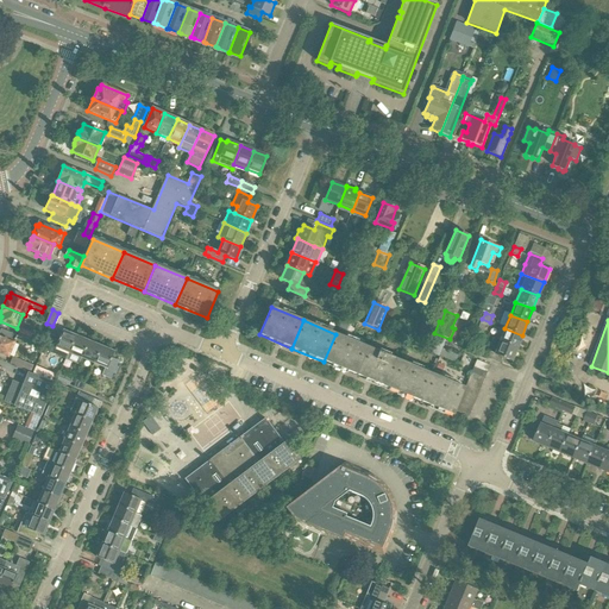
[(500,341),(516,349),(522,336),(504,328),(500,341)]
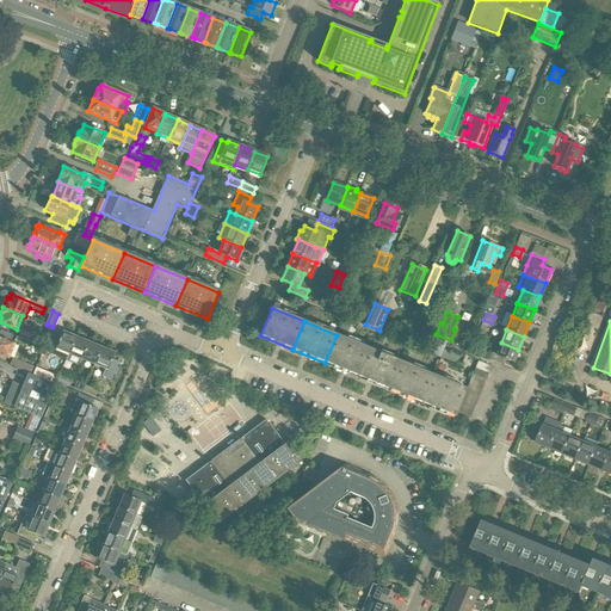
[(69,353),(76,337),(63,331),(61,338),(54,335),(47,352),(66,360),(69,353)]
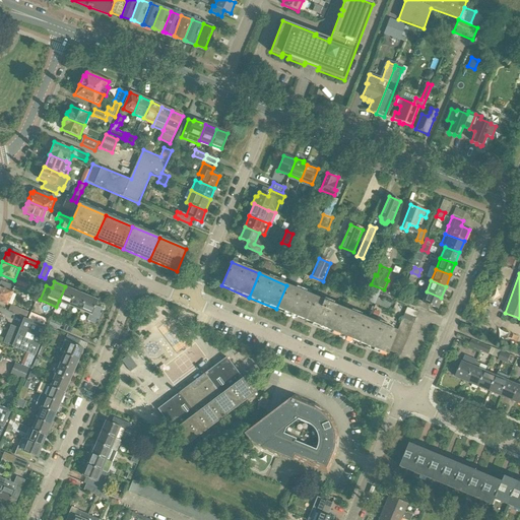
[(28,285),(20,282),(17,288),(26,291),(28,285)]
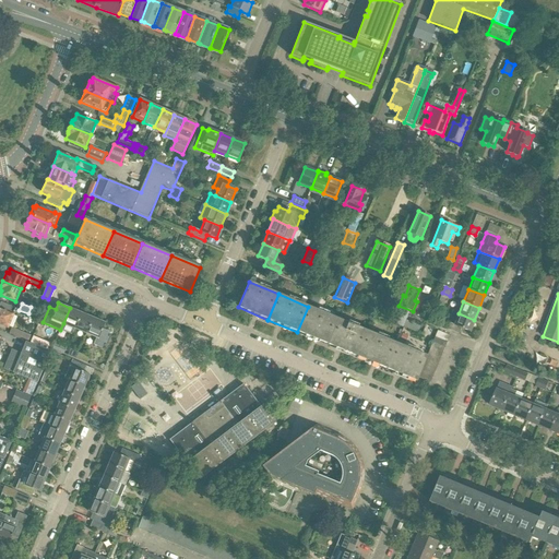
[(308,307),(297,332),(326,344),(337,319),(308,307)]
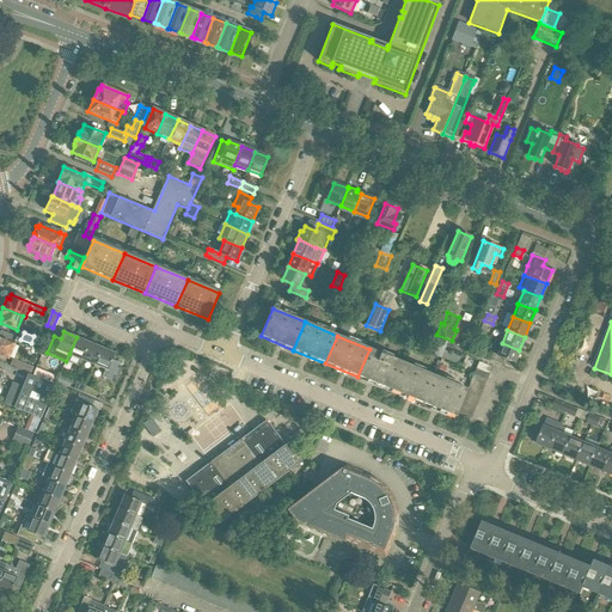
[(0,354),(7,359),(13,344),(0,337),(0,354)]
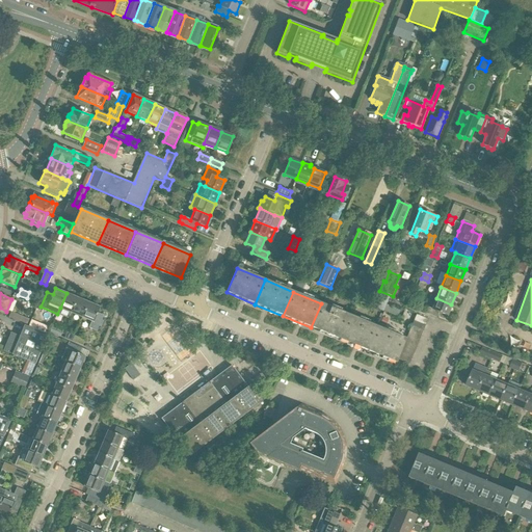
[(72,313),(78,297),(67,293),(60,308),(72,313)]
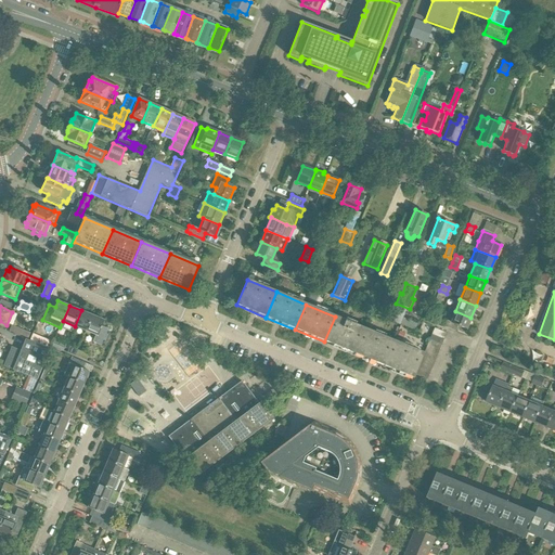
[(81,310),(75,326),(86,331),(93,315),(81,310)]
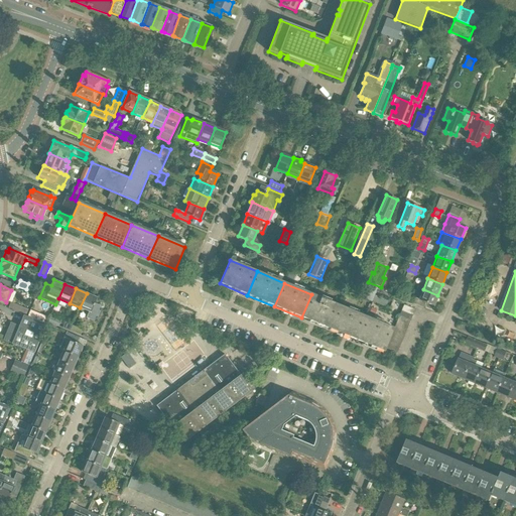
[(414,298),(412,303),(422,308),(424,302),(433,306),(437,295),(423,289),(418,299),(414,298)]
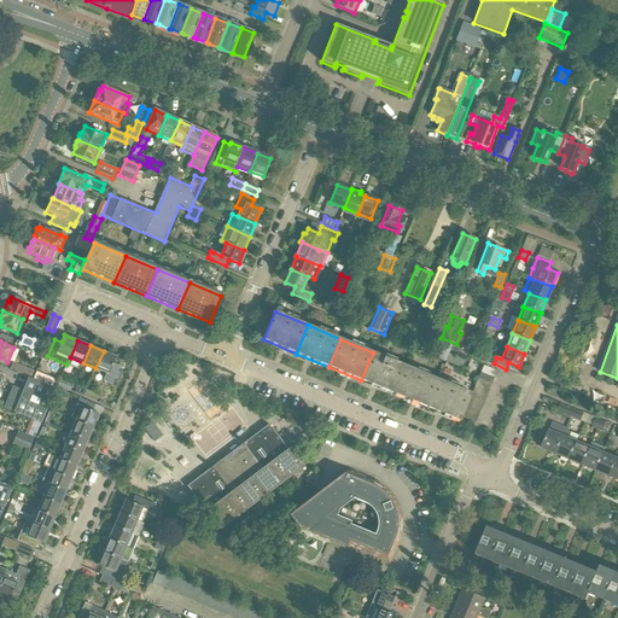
[(104,351),(95,368),(109,374),(105,382),(112,384),(115,378),(117,379),(121,373),(118,372),(121,366),(114,363),(116,356),(104,351)]
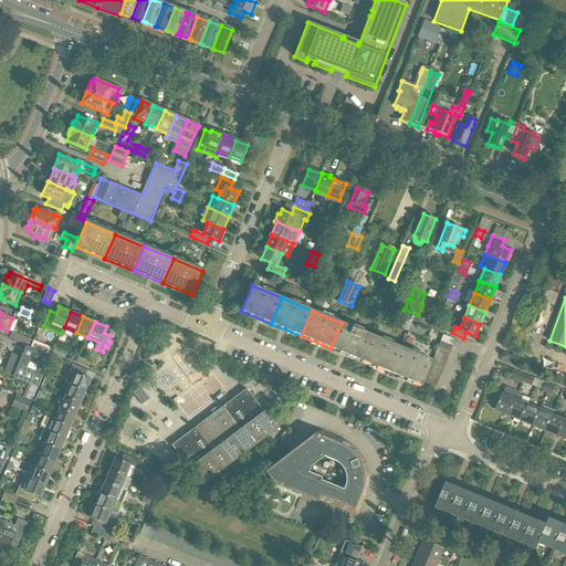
[(342,323),(331,348),(362,360),(371,335),(342,323)]
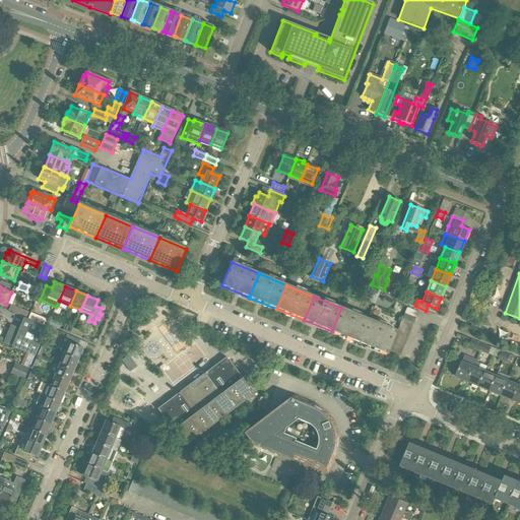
[(8,312),(24,318),(26,319),(27,318),(26,317),(28,312),(10,305),(8,312)]
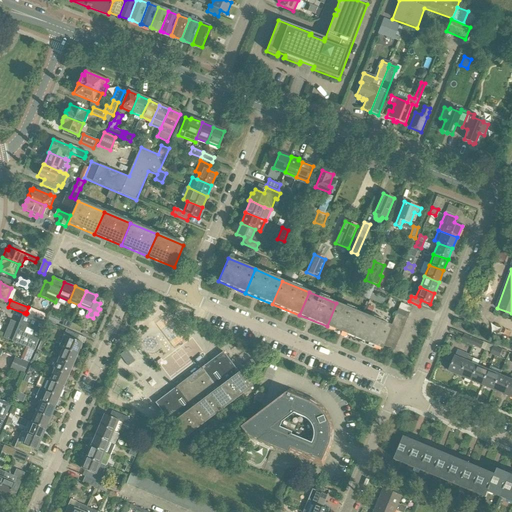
[(336,303),(327,326),(354,338),(363,314),(336,303)]
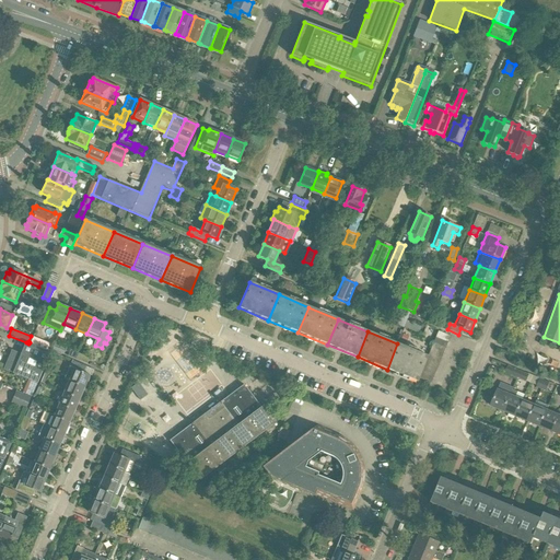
[(450,336),(438,331),(435,337),(447,342),(450,336)]
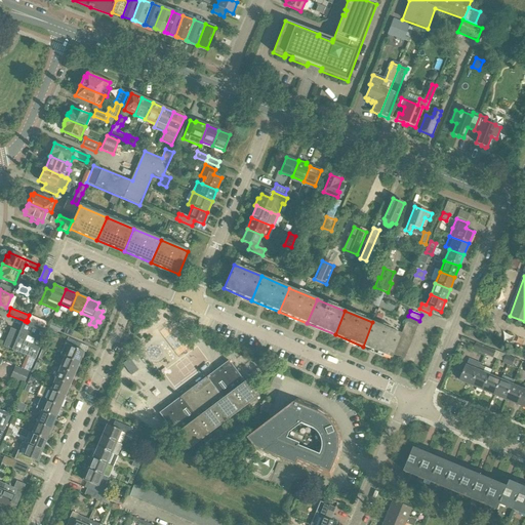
[(31,315),(28,321),(39,326),(42,320),(31,315)]
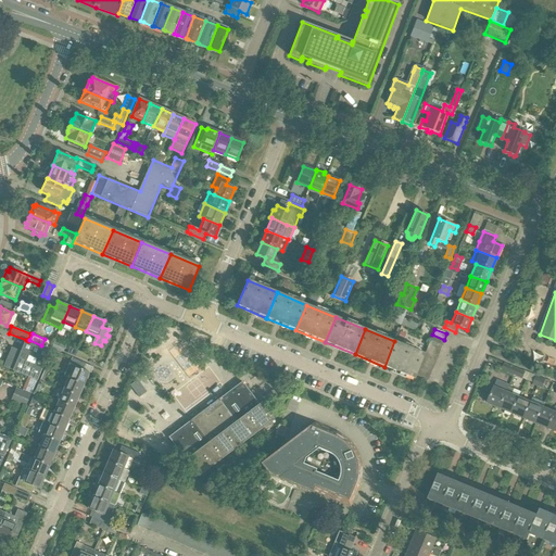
[(429,340),(442,345),(444,340),(432,335),(429,340)]
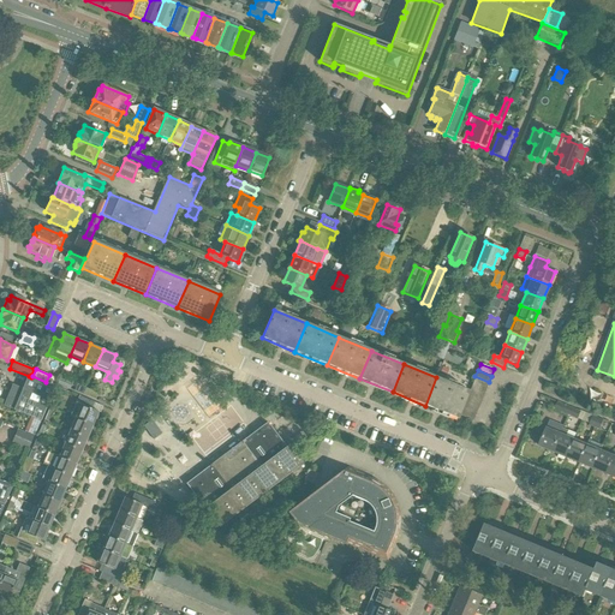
[(24,388),(13,383),(10,392),(47,406),(55,386),(46,382),(33,376),(31,377),(29,376),(24,388)]
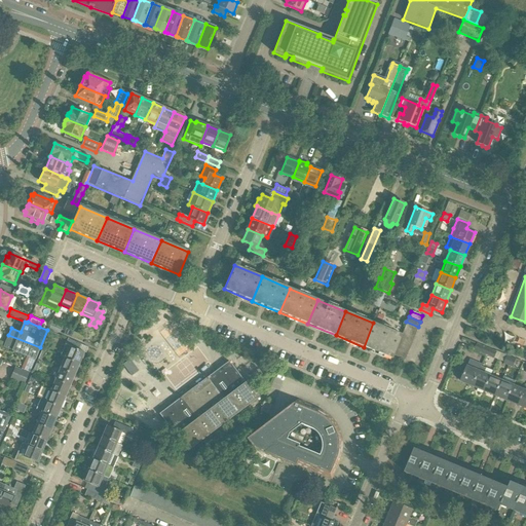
[(404,328),(415,333),(418,327),(406,322),(404,328)]
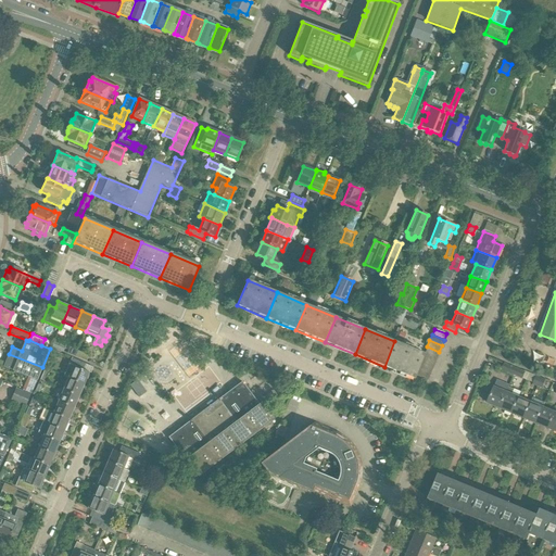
[(394,341),(384,367),(414,379),(415,376),(417,369),(420,364),(422,357),(424,354),(394,341)]
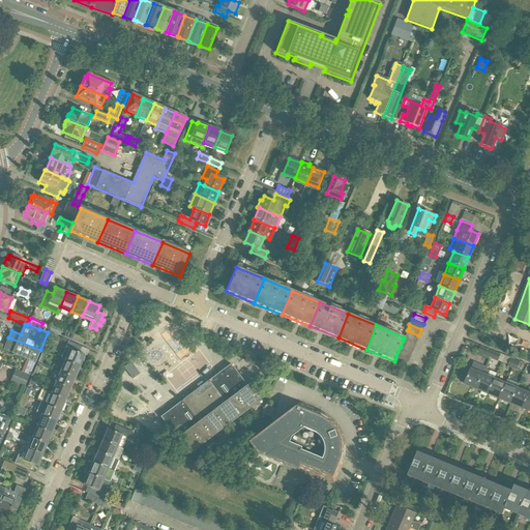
[(405,335),(416,341),(418,335),(407,330),(405,335)]
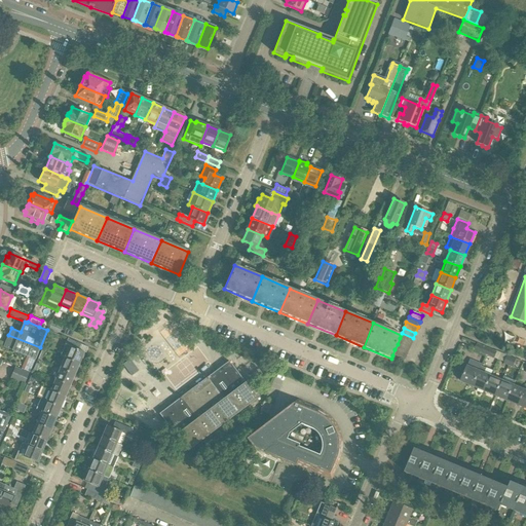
[(81,342),(84,336),(71,331),(69,337),(81,342)]
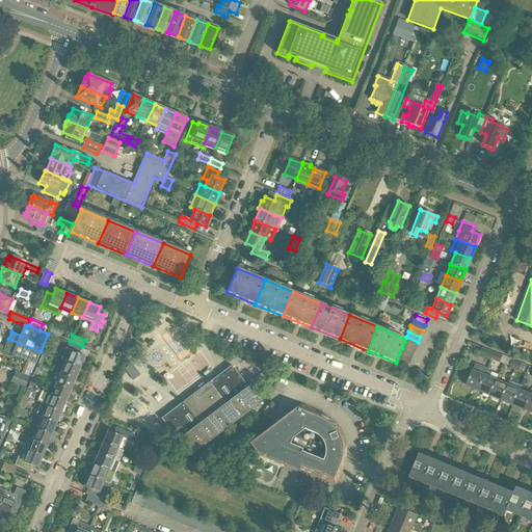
[(406,337),(405,339),(404,342),(416,347),(418,342),(406,337)]
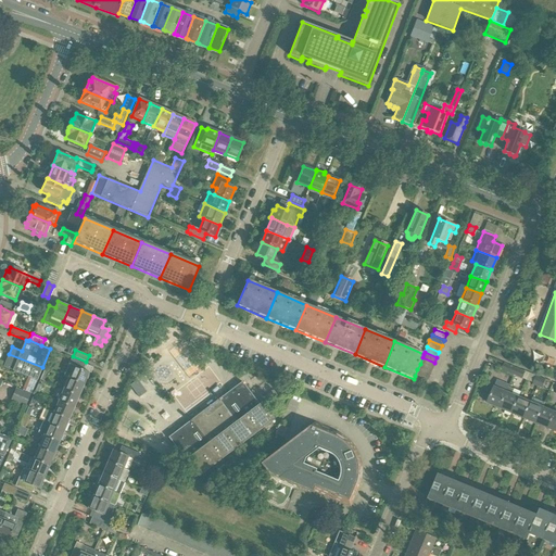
[(9,354),(3,365),(37,379),(42,367),(9,354)]
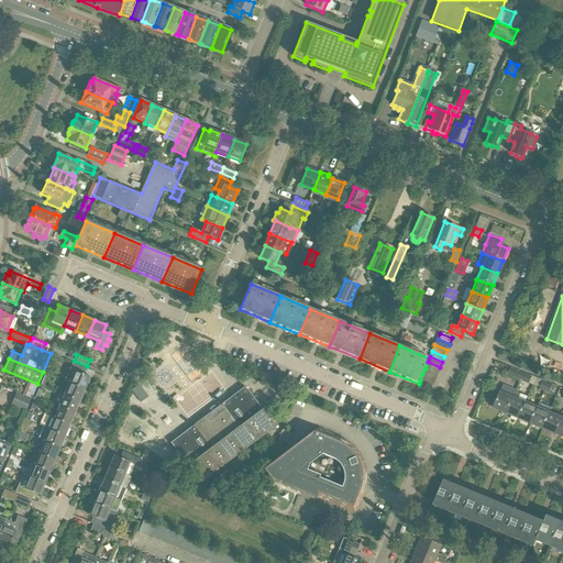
[(426,368),(438,374),(440,367),(428,362),(426,368)]
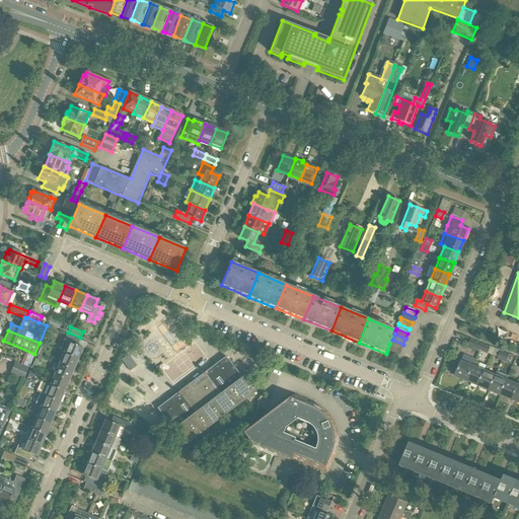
[(65,340),(59,352),(63,353),(64,353),(79,359),(84,349),(78,346),(80,341),(67,335),(65,340)]
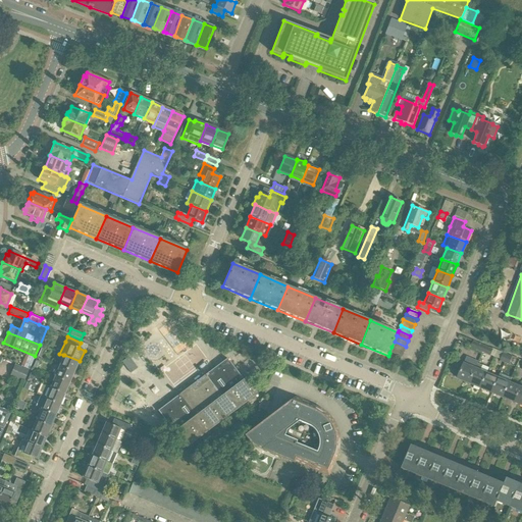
[(392,347),(403,352),(406,347),(395,342),(392,347)]
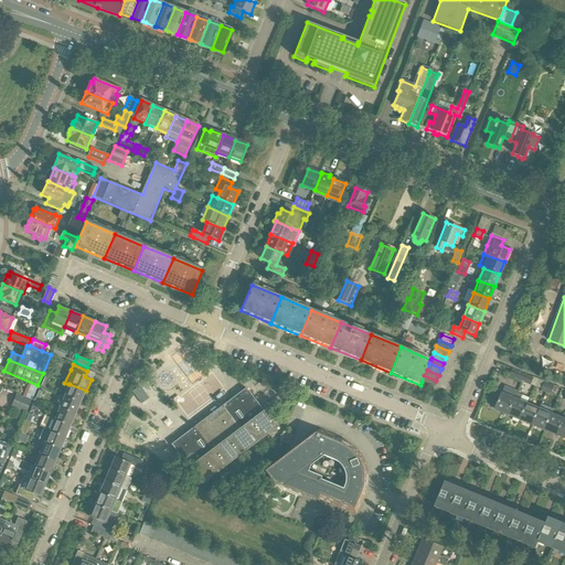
[(523,382),(526,375),(513,370),(510,376),(523,382)]
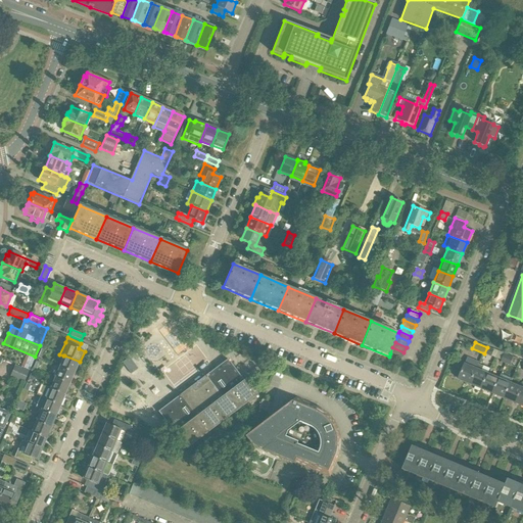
[(390,353),(401,358),(403,352),(392,347),(390,353)]
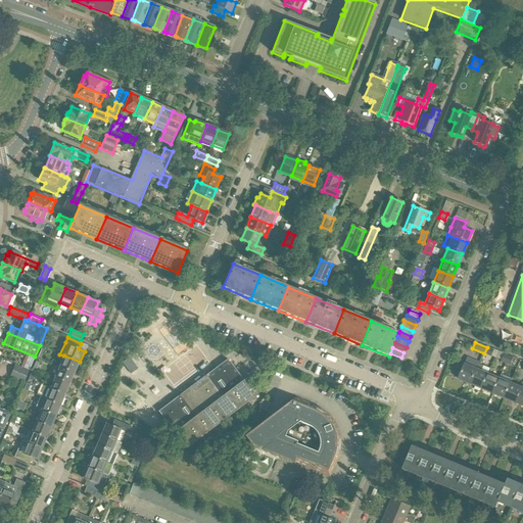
[(491,355),(493,350),(487,347),(484,353),(491,355)]
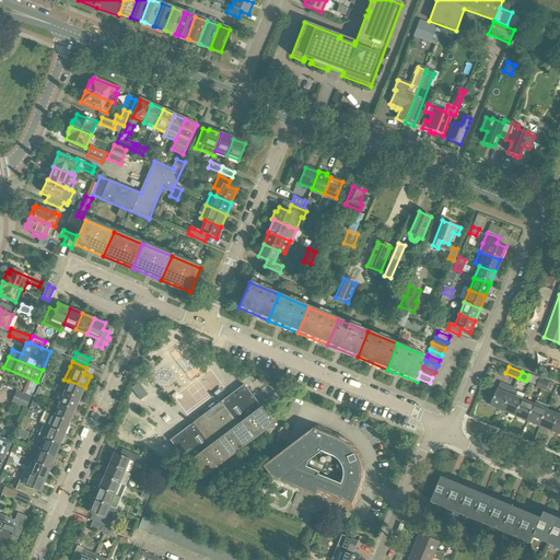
[(541,391),(546,381),(540,378),(536,388),(541,391)]
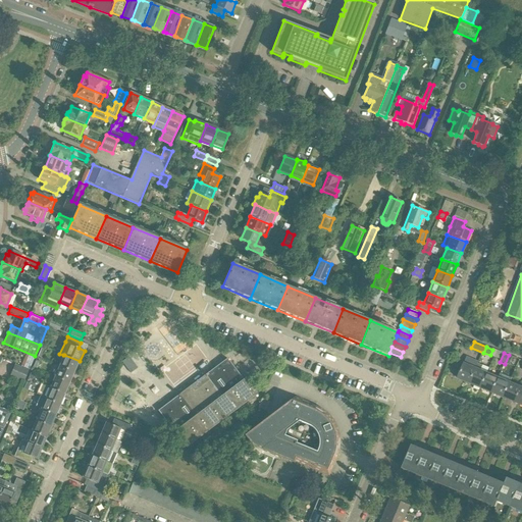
[(30,370),(34,358),(25,355),(20,366),(30,370)]
